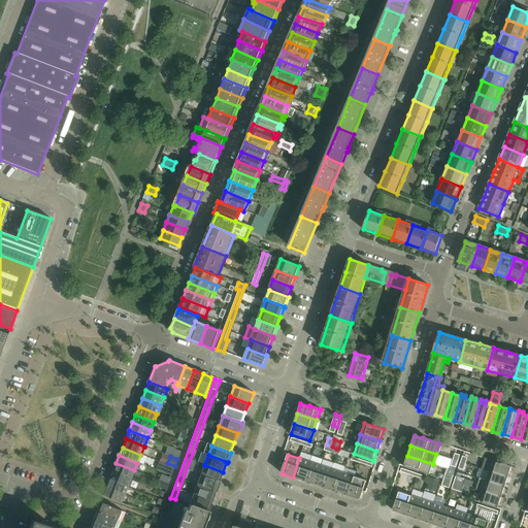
[(433,464),(407,456),(404,466),(429,474),(433,464)]
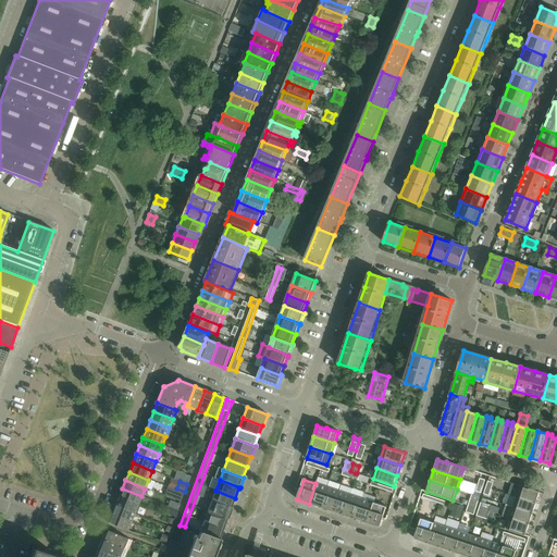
[(316,483),(309,504),(321,507),(327,487),(316,483)]
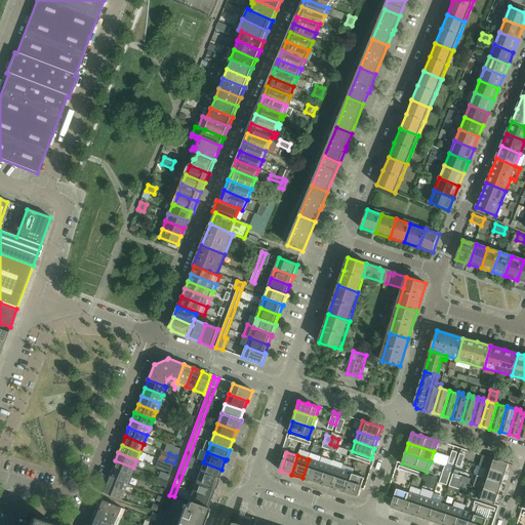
[(489,458),(486,469),(506,475),(509,463),(498,460),(498,461),(489,458)]
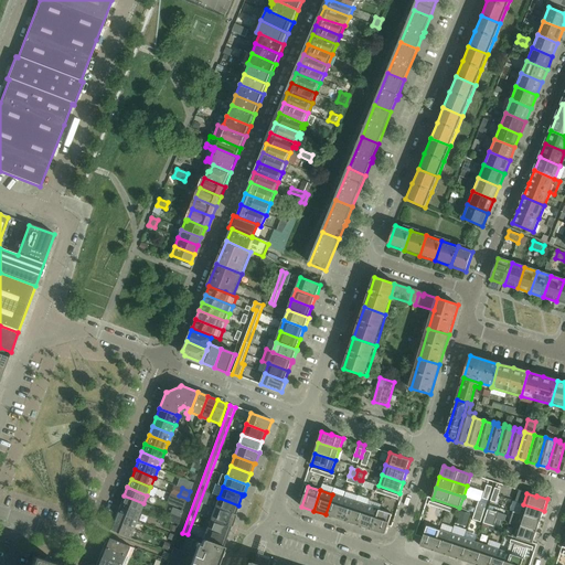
[(332,494),(326,514),(338,519),(344,499),(332,494)]
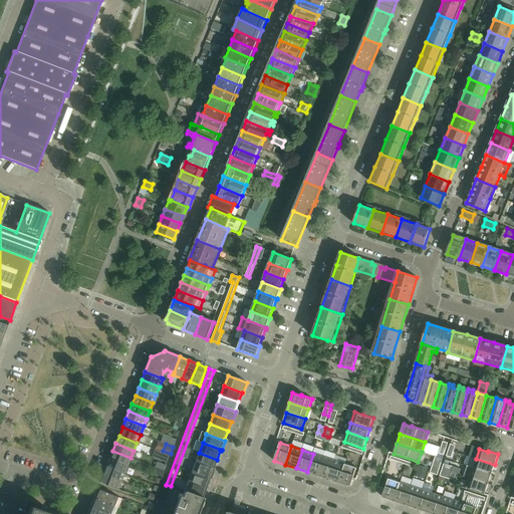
[(127,466),(131,458),(112,451),(109,459),(127,466)]
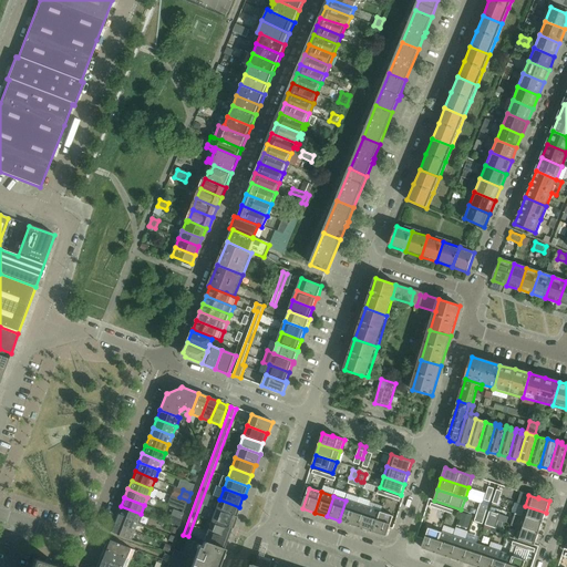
[(239,507),(219,500),(215,511),(236,518),(237,517),(236,517),(239,507)]
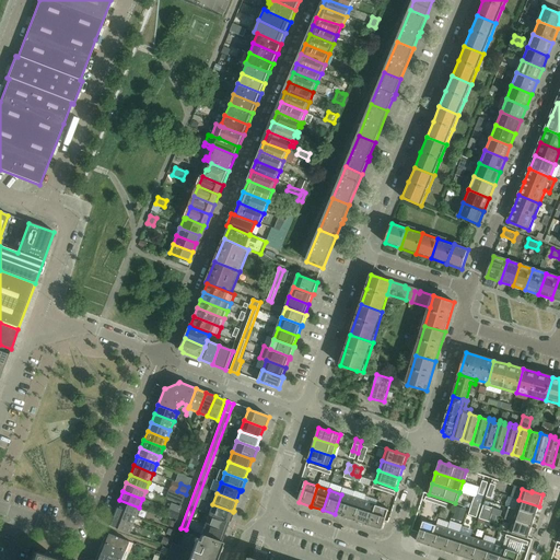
[(341,494),(335,514),(346,517),(352,498),(341,494)]
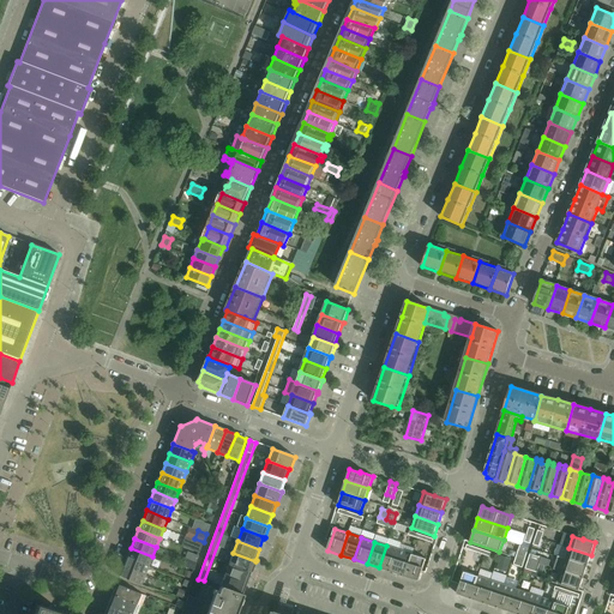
[(386,546),(379,567),(392,572),(399,551),(386,546)]
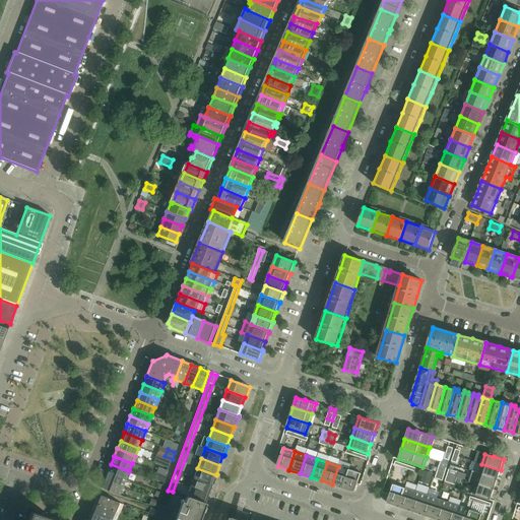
[(126,479),(129,471),(111,464),(108,472),(126,479)]
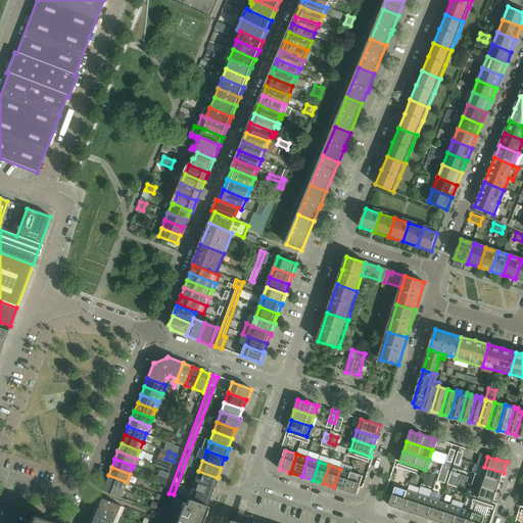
[(484,467),(481,476),(501,483),(504,473),(484,467)]
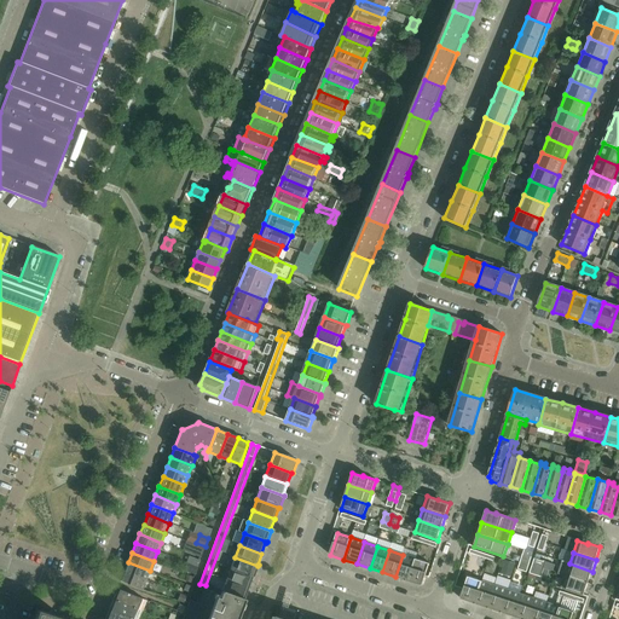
[(416,559),(403,555),(395,577),(409,582),(416,559)]
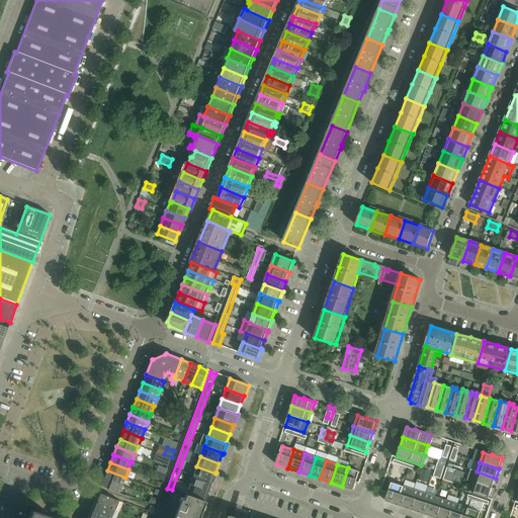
[(165,476),(167,469),(158,465),(156,471),(165,476)]
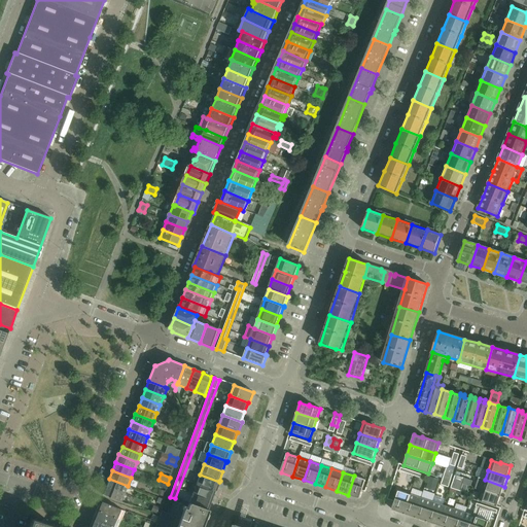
[(219,482),(200,475),(197,484),(216,491),(219,482)]
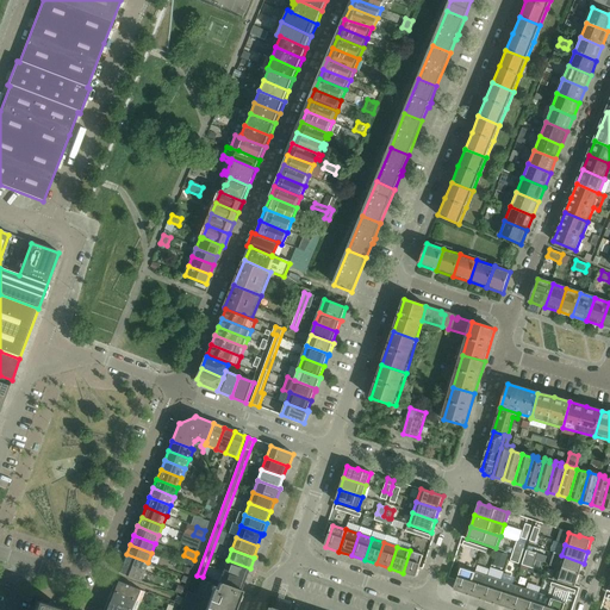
[(423,555),(410,551),(403,573),(416,577),(423,555)]
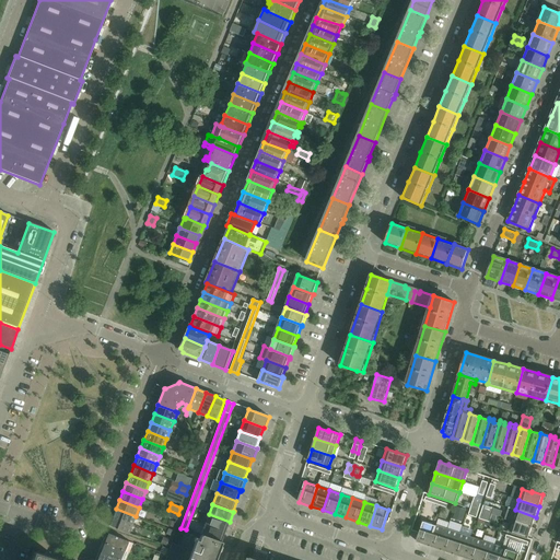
[(464,517),(466,506),(458,505),(456,516),(464,517)]
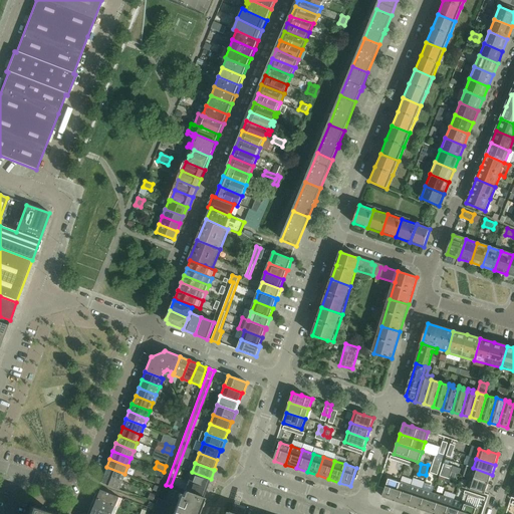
[(473,468),(467,466),(463,477),(469,479),(469,478),(488,484),(492,475),(473,468)]
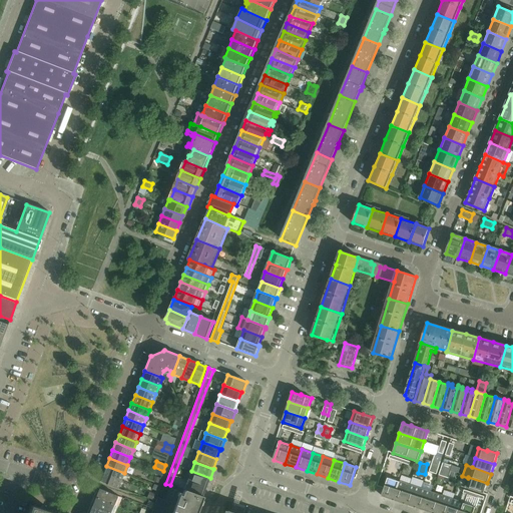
[(120,481),(124,473),(106,466),(103,474),(120,481)]
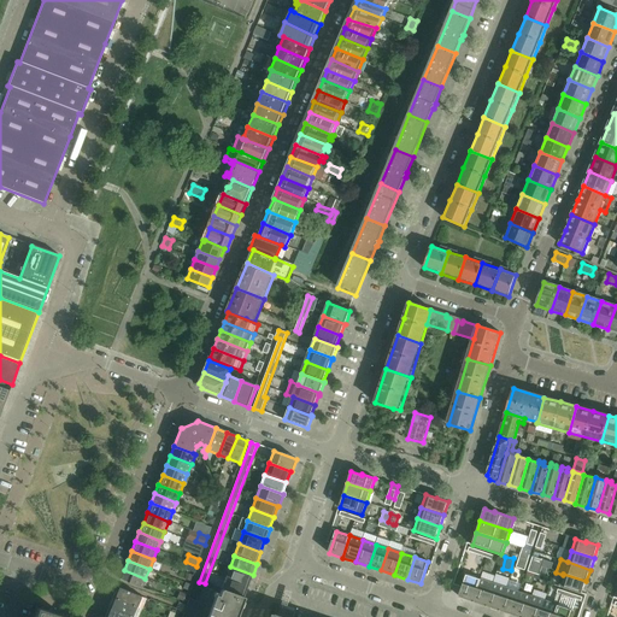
[(253,575),(230,566),(225,579),(247,587),(252,575),(253,576),(253,575)]
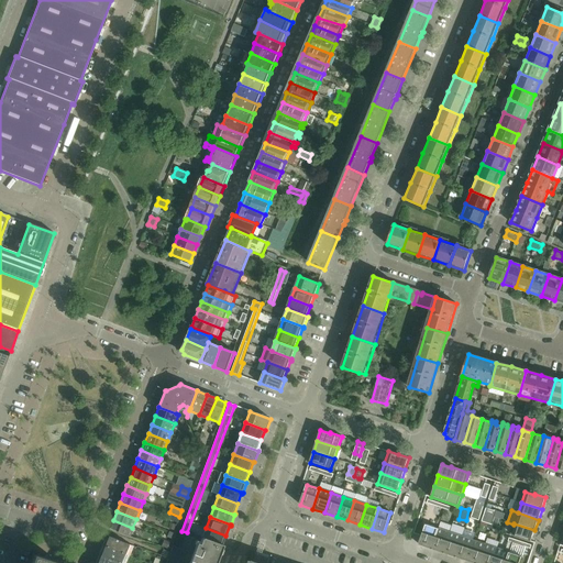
[(129,537),(132,528),(113,520),(109,529),(129,537)]
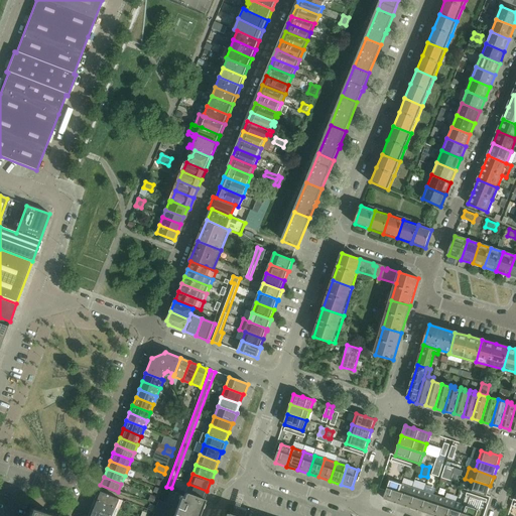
[(490,486),(471,480),(471,481),(468,490),(487,497),(490,486)]
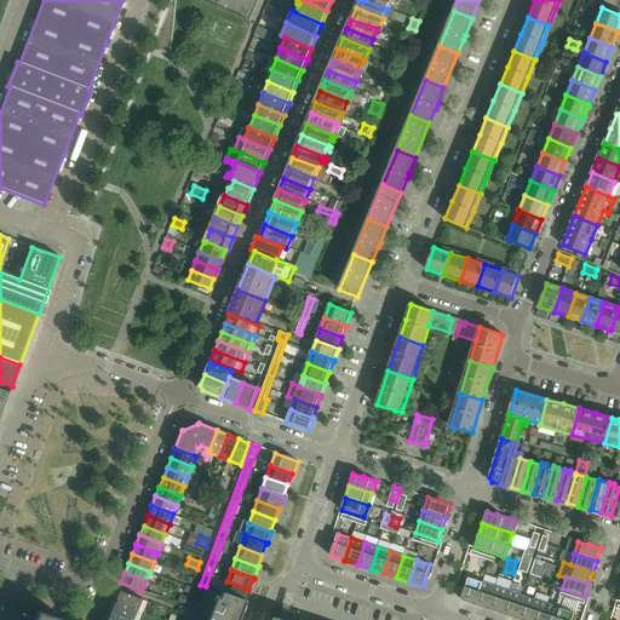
[(461,600),(475,604),(482,583),(469,578),(461,600)]
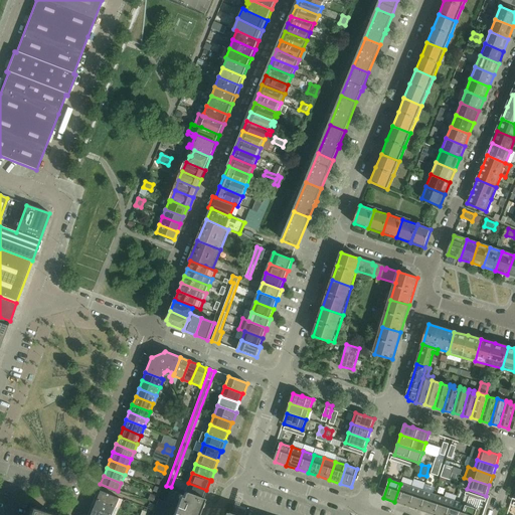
[(206,490),(188,483),(185,492),(203,499),(206,490)]
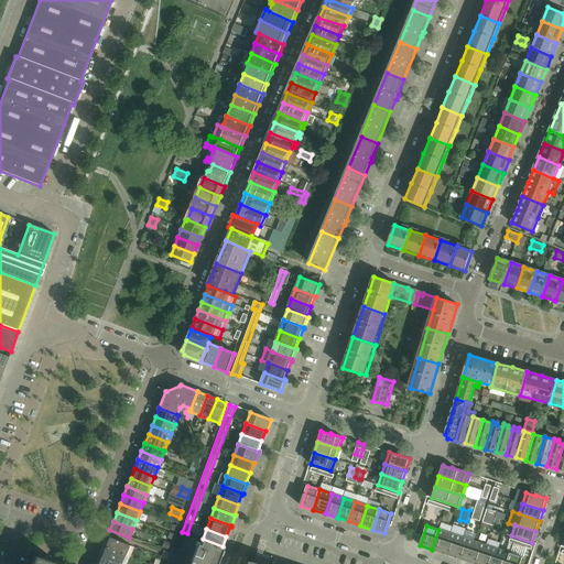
[(451,533),(438,530),(432,550),(444,554),(451,533)]
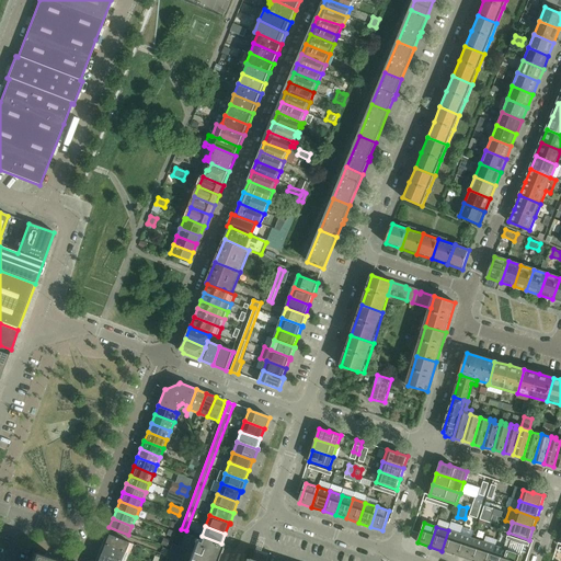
[(460,535),(448,530),(442,551),(454,554),(460,535)]
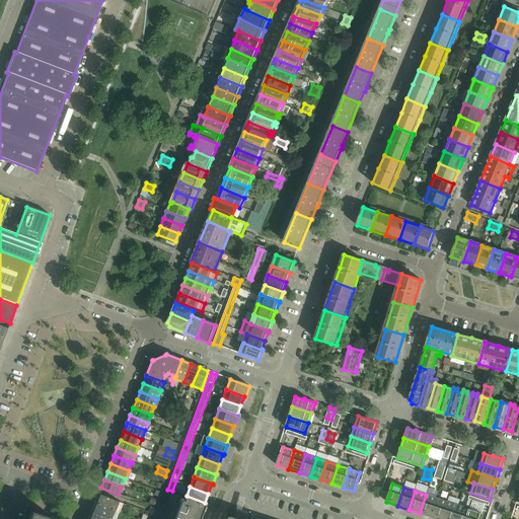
[(98,494),(94,503),(118,512),(121,503),(98,494)]
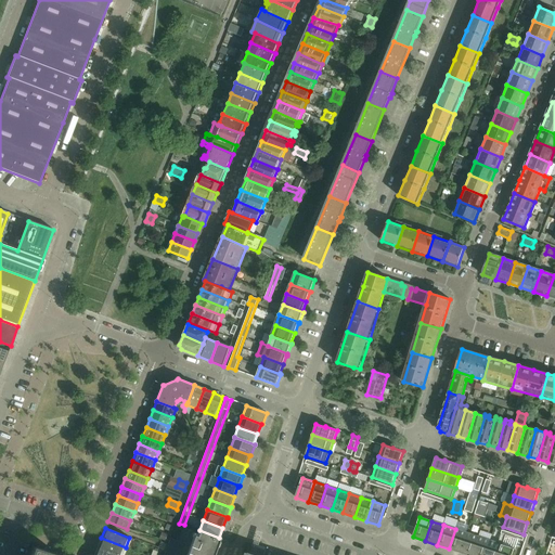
[(467,533),(455,529),(449,549),(461,553),(467,533)]
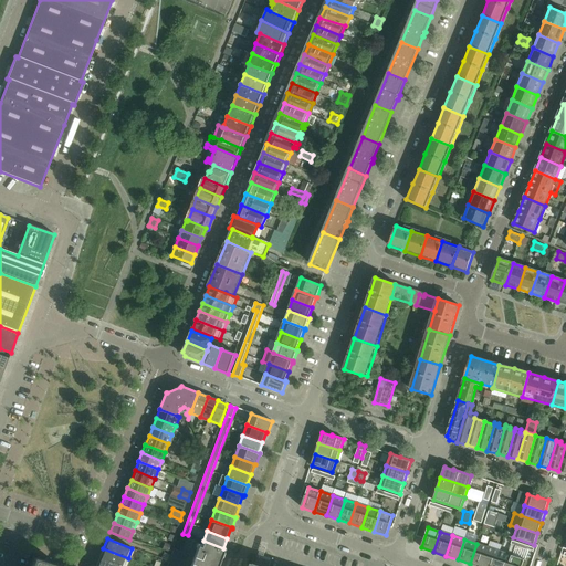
[(217,565),(223,548),(203,541),(194,565),(217,565)]
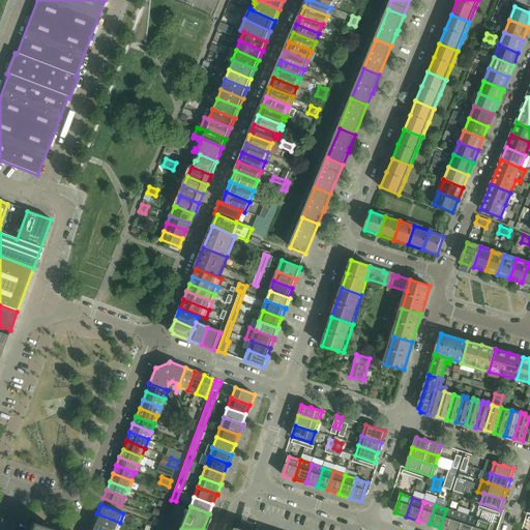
[(451,529),(458,512),(446,509),(440,528),(446,529),(451,529)]
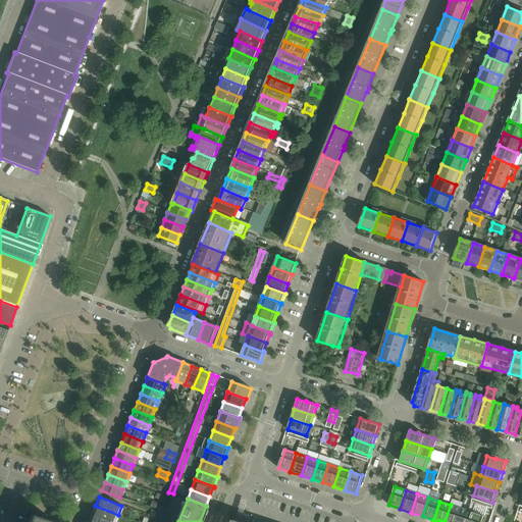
[(457,521),(461,509),(451,505),(445,521),(457,521)]
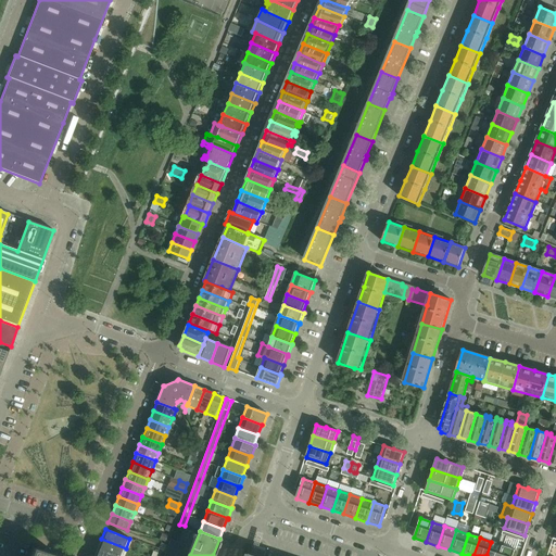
[(101,539),(98,548),(117,555),(122,555),(126,548),(101,539)]
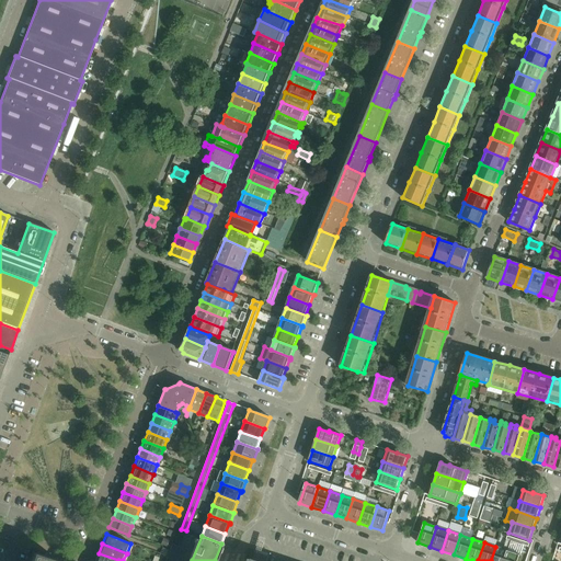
[(165,560),(184,560),(189,551),(172,545),(165,560)]
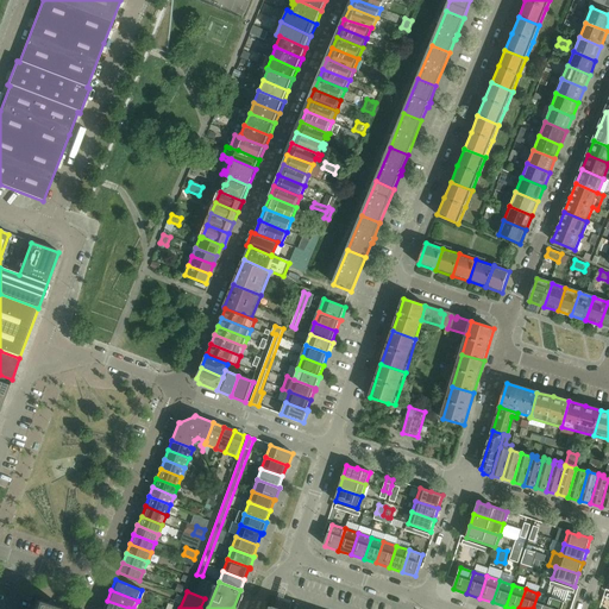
[(547,608),(551,597),(538,594),(533,608),(547,608)]
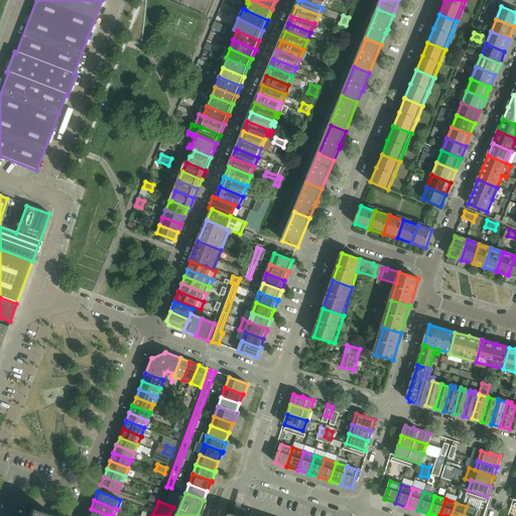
[(476,515),(479,510),(467,506),(464,515),(476,515)]
